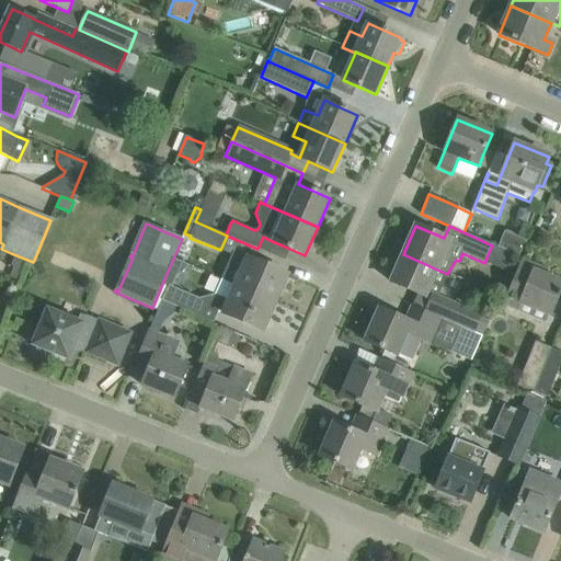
[(287,275),(267,266),(233,252),(221,279),(275,304),(287,275)]
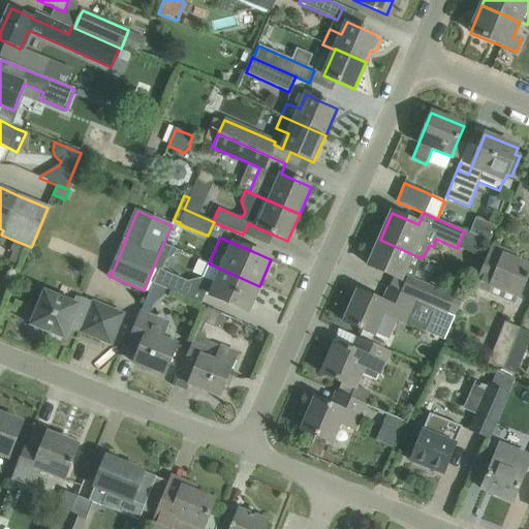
[(414,279),(422,258),(380,240),(368,266),(406,282),(401,294),(454,317),(459,306),(453,303),(455,297),(414,279)]
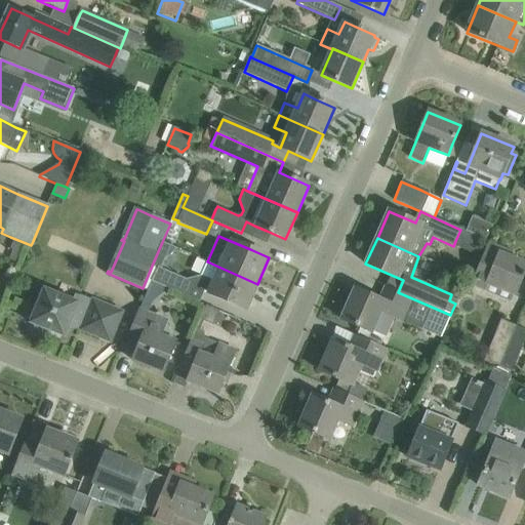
[(162,242),(152,266),(158,268),(161,269),(166,256),(170,254),(175,248),(162,242)]
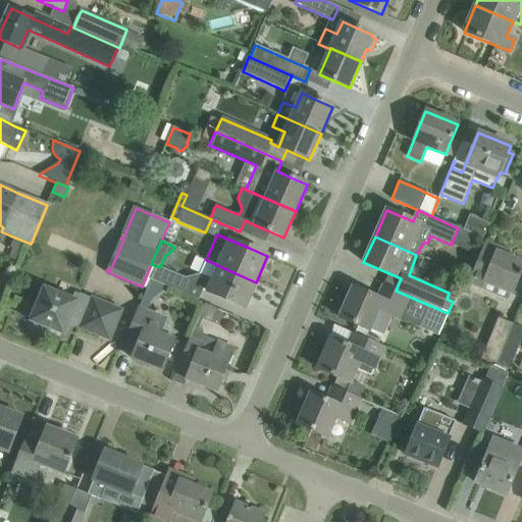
[(478,261),(471,279),(511,296),(519,276),(521,272),(520,272),(521,267),(521,262),(508,257),(507,259),(501,256),(504,250),(486,243),(478,261)]
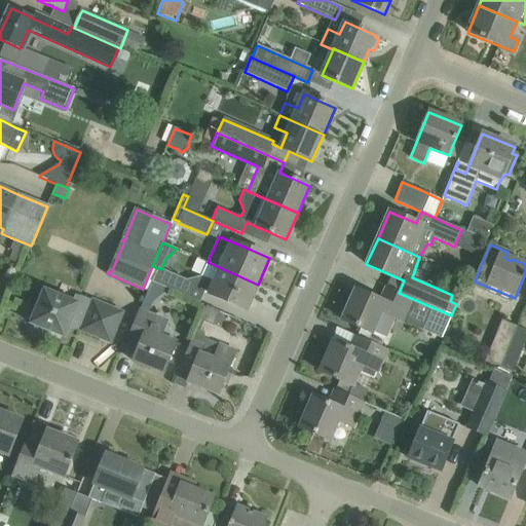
[(247,310),(258,285),(208,262),(195,289),(227,302),(247,310)]
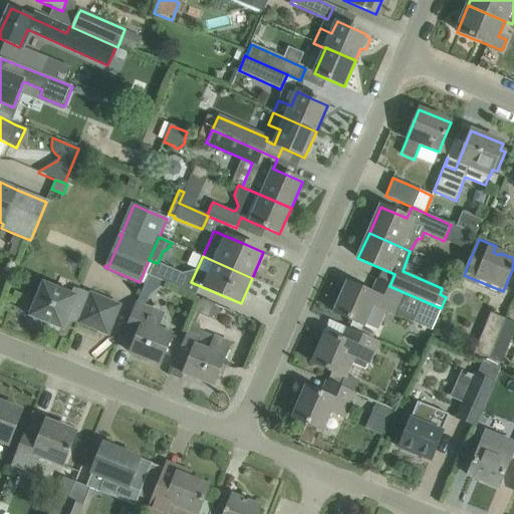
[(158,263),(155,262),(149,260),(140,282),(145,284),(149,276),(165,283),(176,288),(183,274),(158,263)]
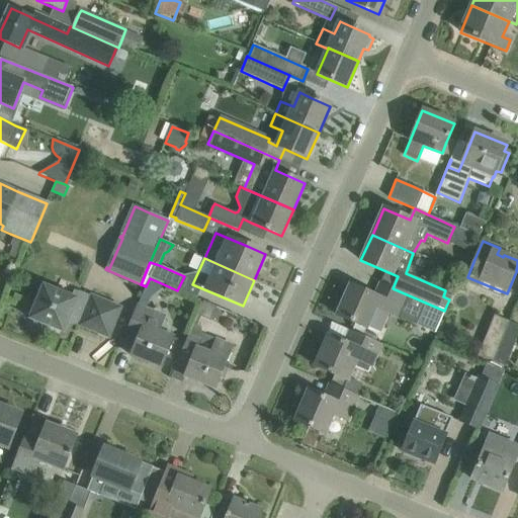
[(444,311),(393,288),(380,282),(374,296),(349,285),(337,316),(366,328),(375,308),(397,318),(435,333),(444,311)]
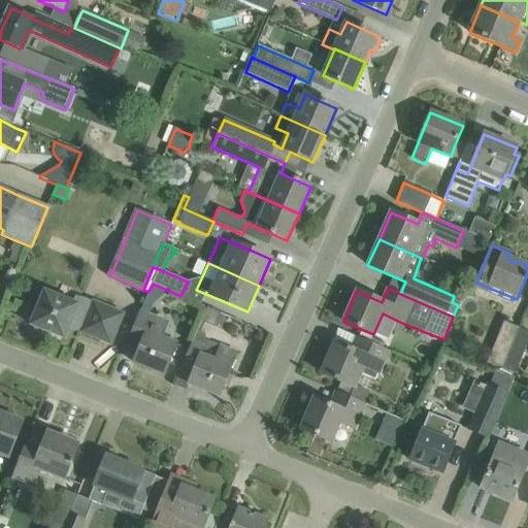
[(110,344),(119,325),(123,314),(93,301),(92,302),(79,297),(76,304),(43,291),(30,325),(64,339),(71,323),(83,327),(80,332),(110,344)]
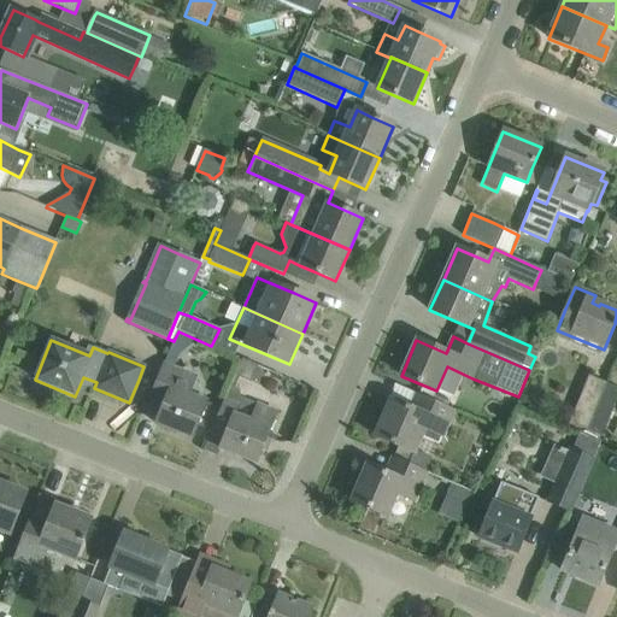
[(158,381),(148,403),(150,404),(163,409),(156,424),(192,439),(200,416),(206,403),(205,403),(195,378),(197,375),(193,374),(189,365),(182,369),(174,366),(177,356),(169,352),(164,365),(158,381)]
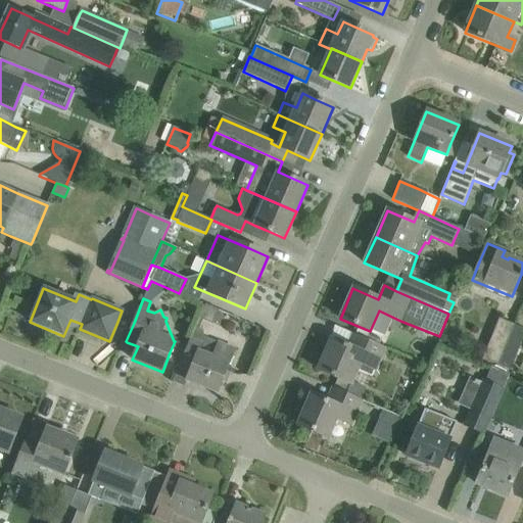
[(497,365),(514,325),(498,319),(482,359),(497,365)]
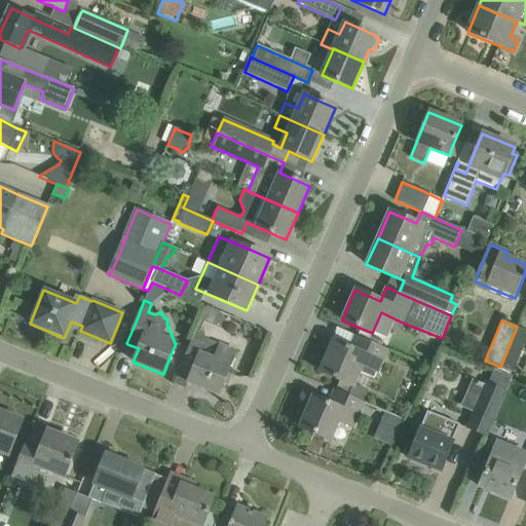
[(525,330),(517,327),(500,367),(513,372),(525,338),(525,330)]
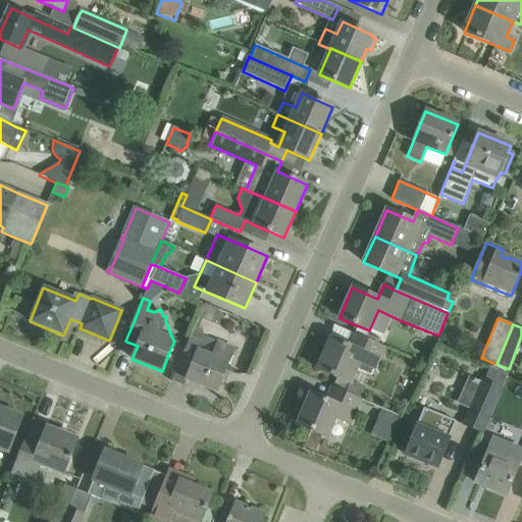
[(233,350),(214,342),(192,332),(178,365),(191,370),(186,380),(216,393),(233,350)]
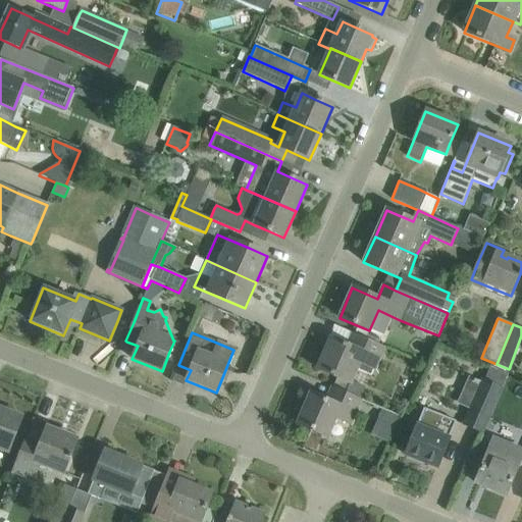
[(383,347),(371,342),(353,333),(352,334),(354,335),(349,347),(330,338),(317,369),(350,383),(356,370),(371,376),(383,347)]
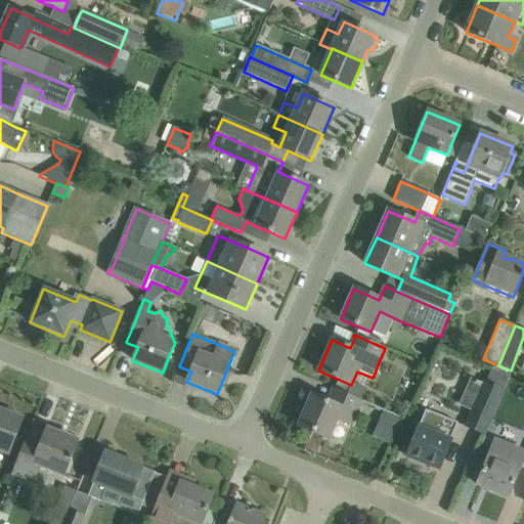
[(463,343),(462,337),(455,335),(450,337),(447,342),(449,348),(454,350),(461,349),(463,343)]
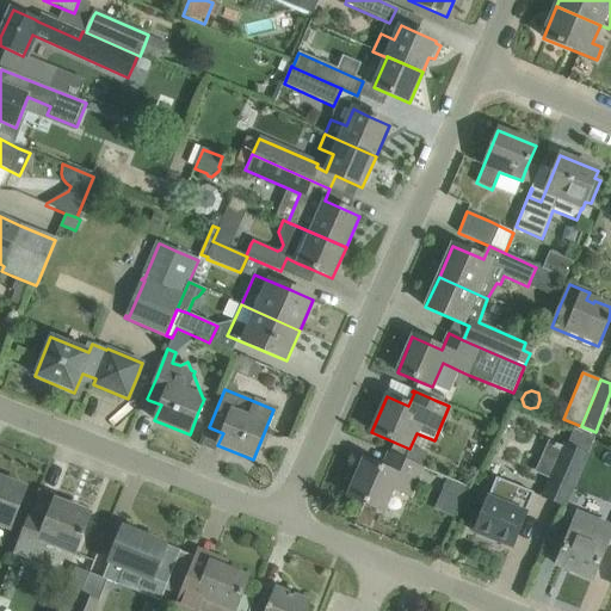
[(549,438),(535,470),(551,477),(542,498),(565,507),(588,452),(566,443),(566,445),(549,438)]
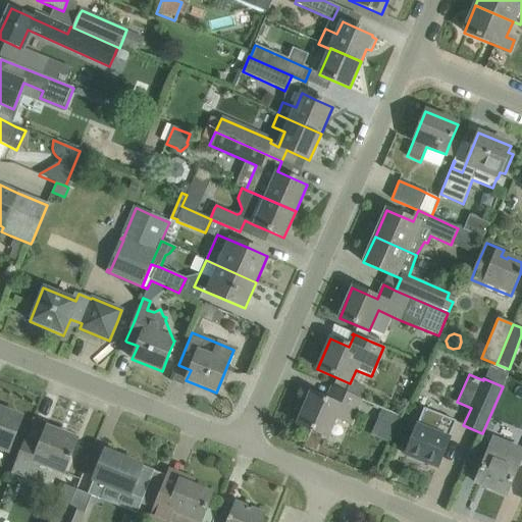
[(330,403),(310,395),(298,424),(327,437),(335,417),(350,423),(361,400),(332,386),(332,387),(335,389),(330,403)]
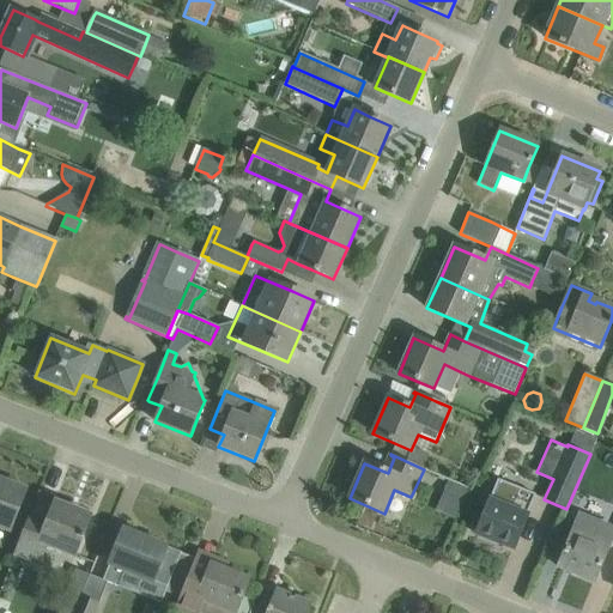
[(0,527),(10,530),(17,513),(25,491),(0,480),(0,527)]
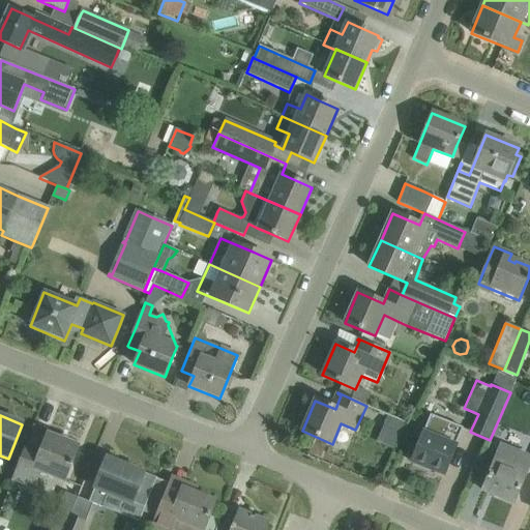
[(422,433),(411,462),(444,475),(455,446),(463,428),(431,415),(423,433),(422,433)]
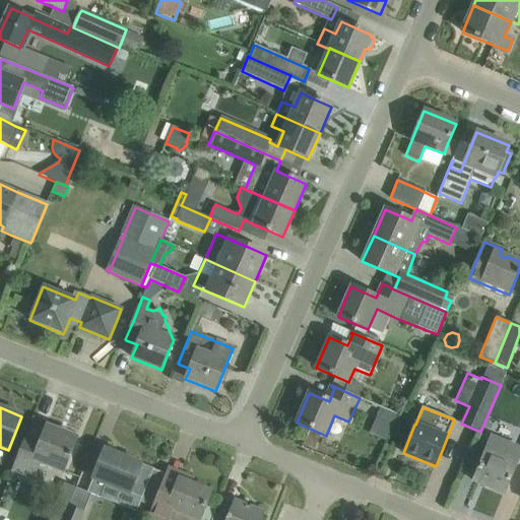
[(380,408),(370,434),(387,442),(398,416),(380,408)]
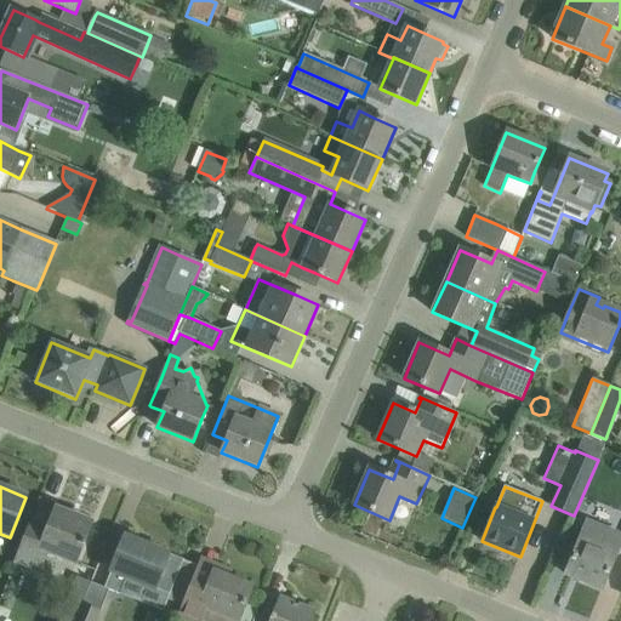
[(75,564),(83,546),(91,524),(55,510),(50,524),(34,518),(24,541),(16,560),(39,570),(46,552),(75,564)]
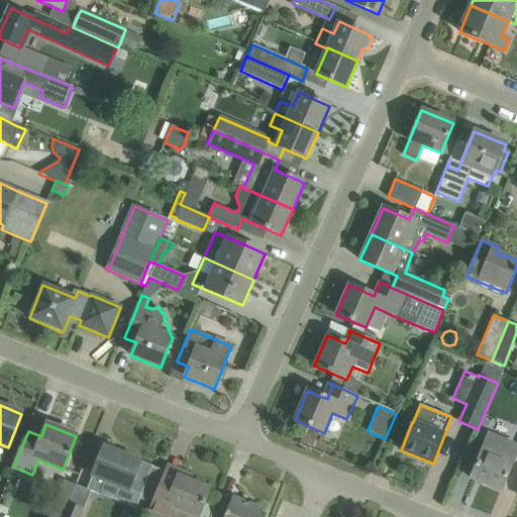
[(501,491),(508,472),(516,449),(516,447),(488,435),(471,479),(501,491)]
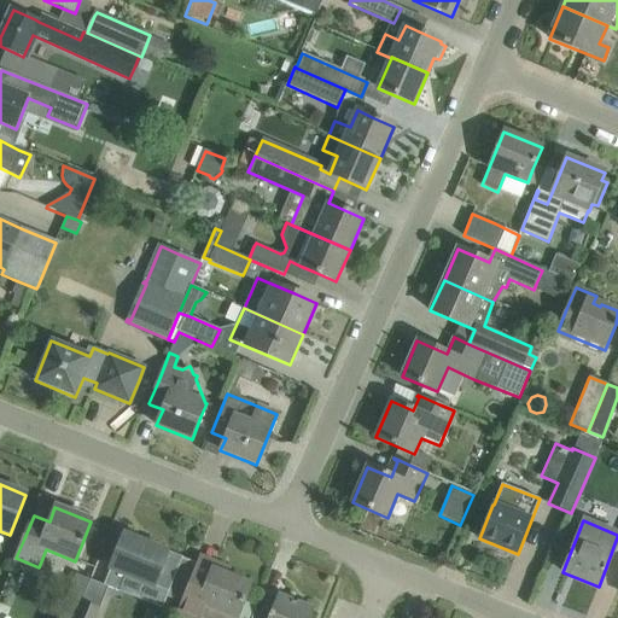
[(116,557),(104,586),(118,592),(126,575),(168,592),(182,558),(124,535),(116,557)]
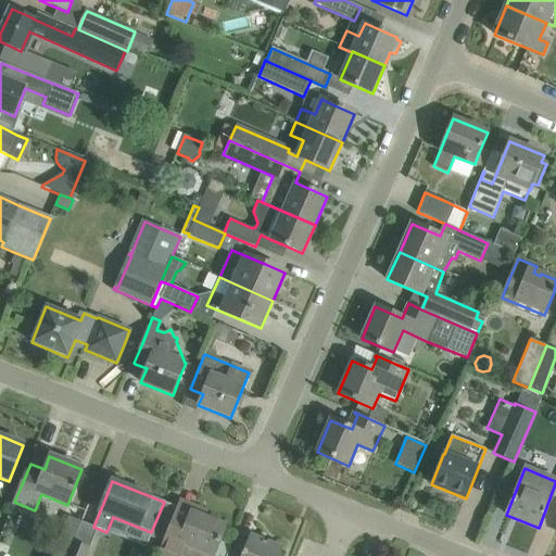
[(169,555),(213,555),(225,526),(164,502),(151,532),(150,536),(163,542),(159,552),(169,555)]
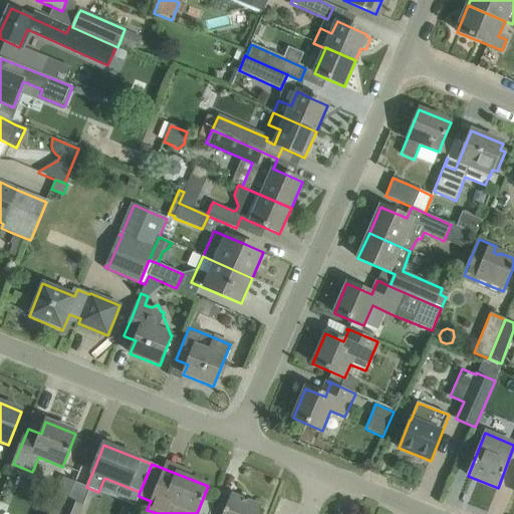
[(63,478),(53,501),(66,506),(68,501),(75,483),(63,478)]
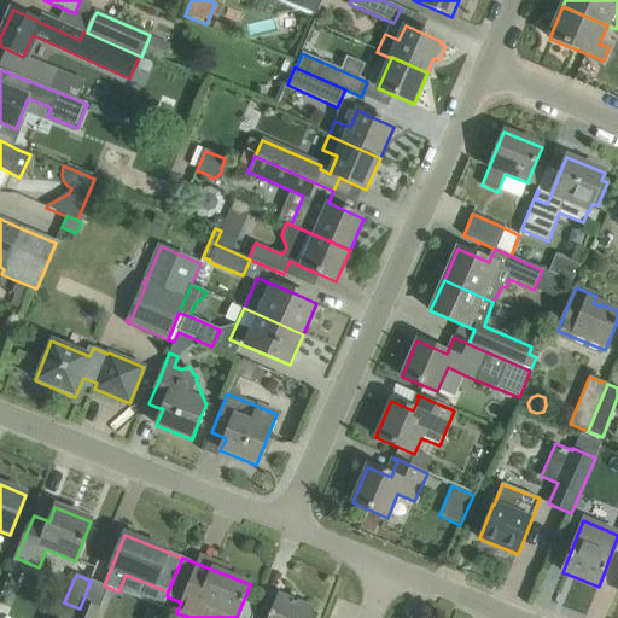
[(310,617),(314,610),(278,595),(274,605),(260,599),(251,617),(310,617)]
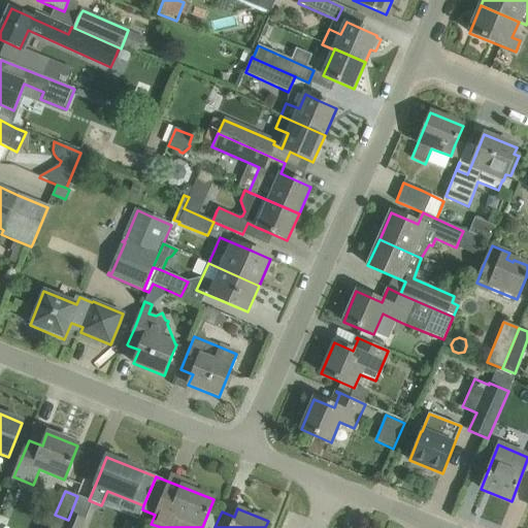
[(0,514),(0,527),(6,527),(12,516),(1,510),(0,514)]
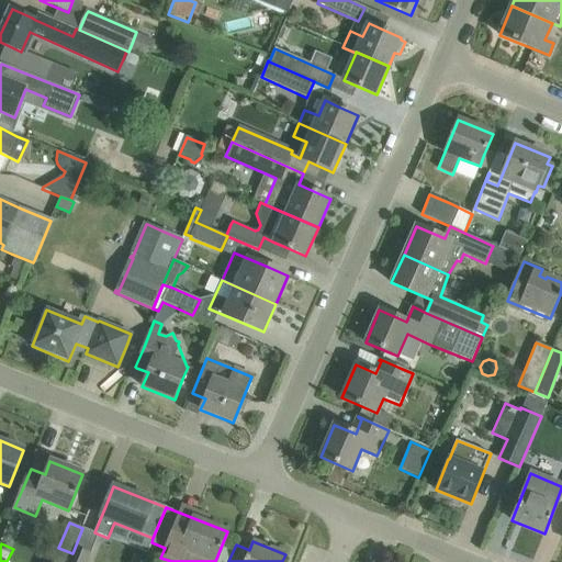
[(68,561),(87,561),(90,554),(75,548),(72,553),(68,561)]
